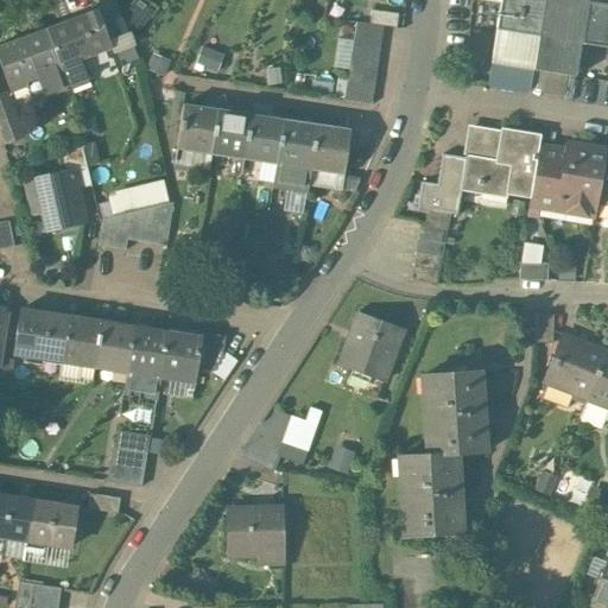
[(544,0),(500,0),(491,63),(533,70),(544,0)]
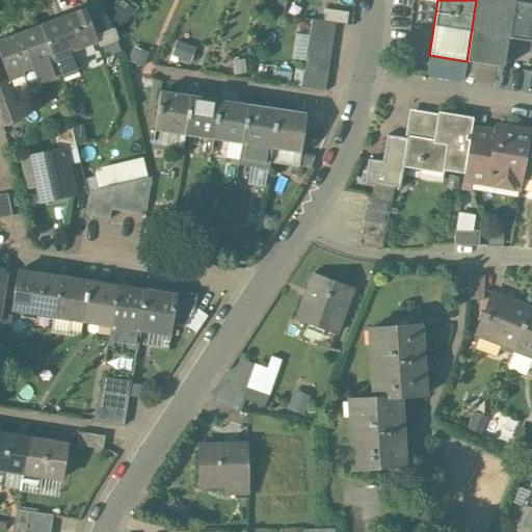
[(513,0),(476,0),(467,61),(503,68),(508,38),(513,0)]
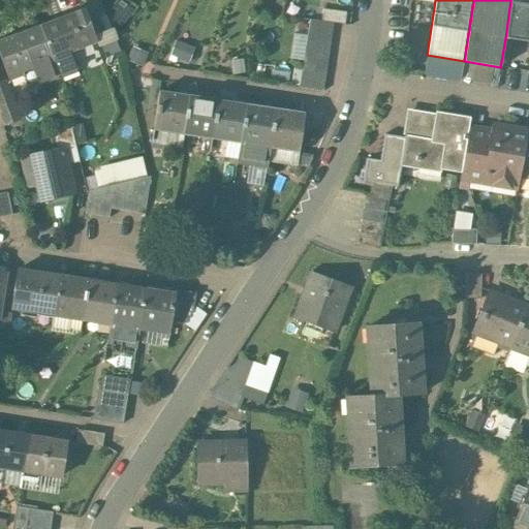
[(528,0),(510,0),(505,38),(528,41),(528,0)]
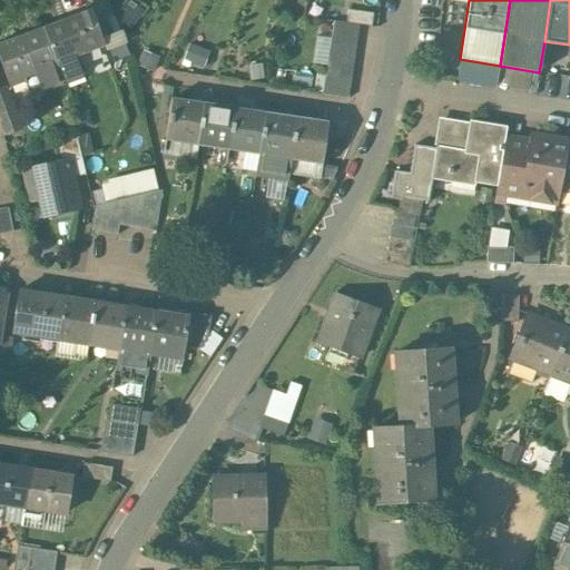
[(373,13),(349,10),(346,22),(359,25),(371,27),(373,13)]
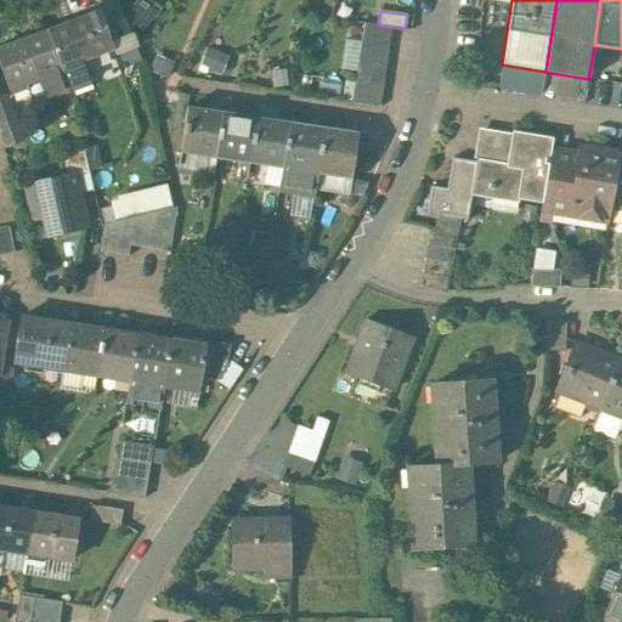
[(101,12),(47,32),(61,71),(68,90),(69,91),(94,82),(85,58),(112,49),(114,47),(112,44),(101,12)]
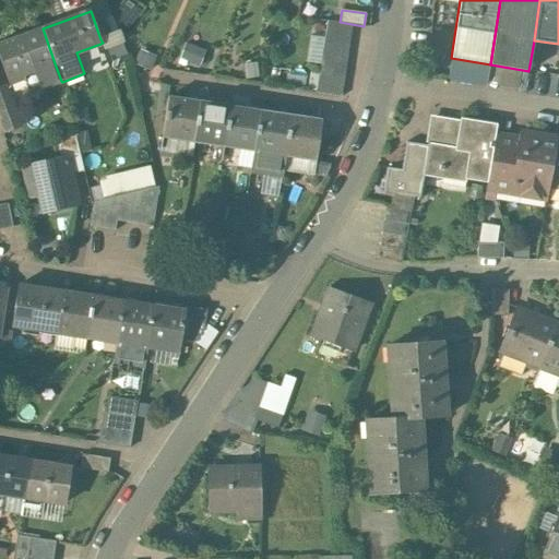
[(340,22),(328,21),(325,33),(351,37),(352,24),(340,22)]
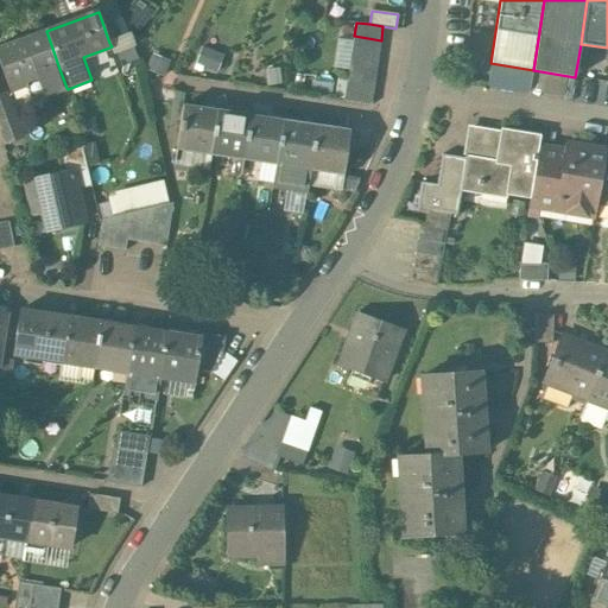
[(45,30),(0,46),(0,64),(8,88),(25,82),(59,69),(46,31),(45,30)]
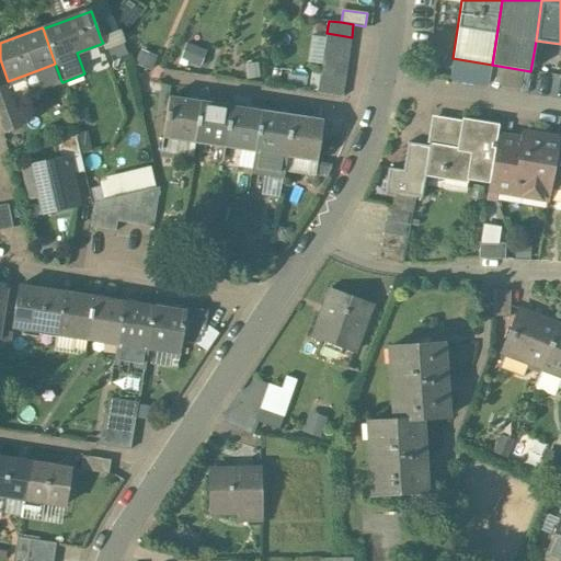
[(118,33),(101,39),(103,43),(101,44),(109,66),(128,58),(118,33)]
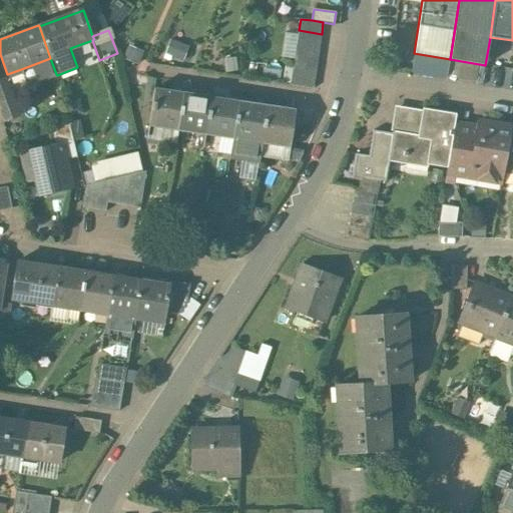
[(322,34),(299,30),(297,41),(320,45),(322,34)]
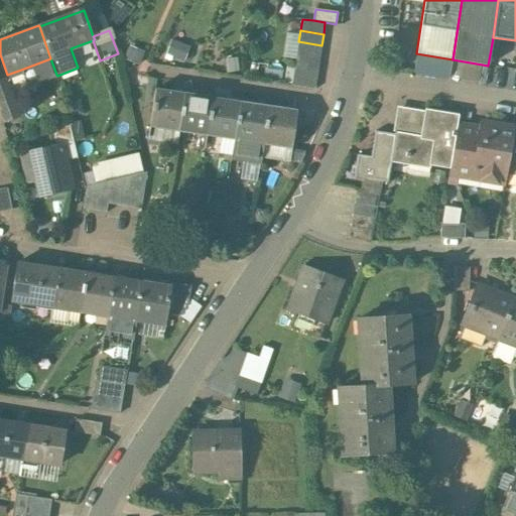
[(172,39),(169,54),(188,58),(191,43),(172,39)]
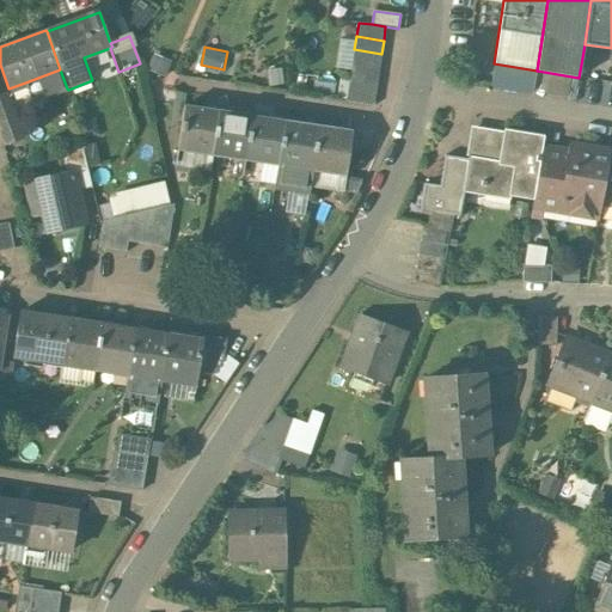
[(381,54),(354,49),(352,62),(379,67),(381,54)]
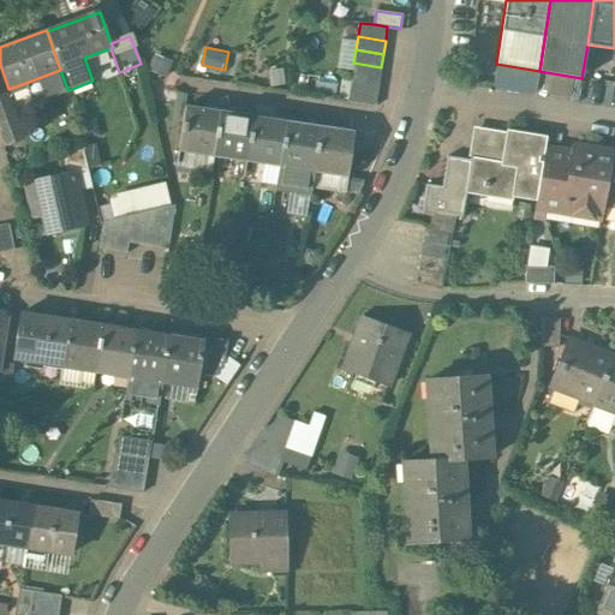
[(381,67),(353,63),(351,76),(378,81),(381,67)]
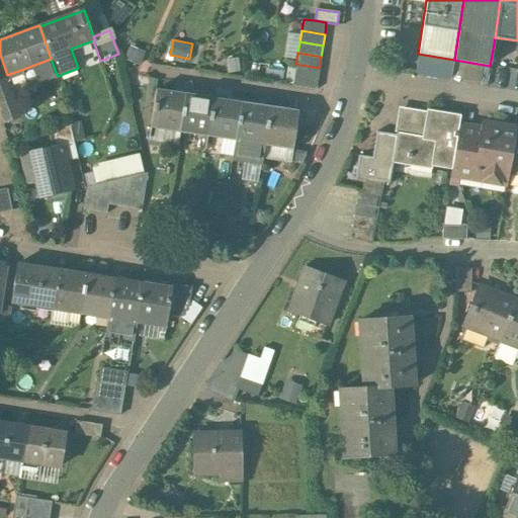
[(51,59),(21,70),(27,86),(57,75),(51,59)]
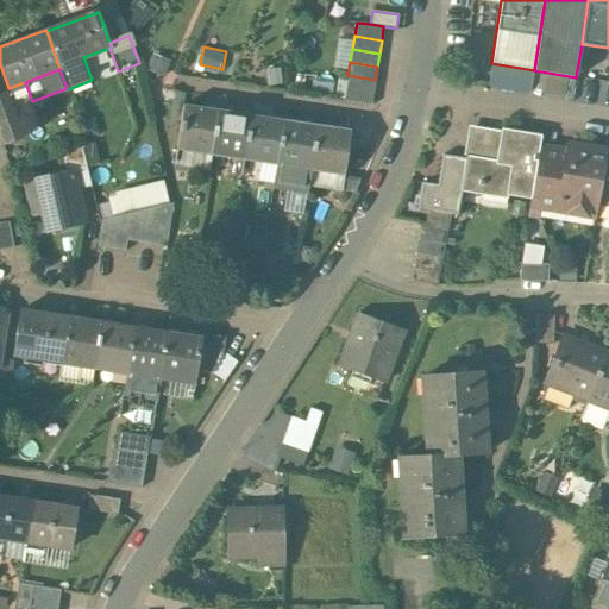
[(375,80),(347,75),(346,88),(372,92),(375,80)]
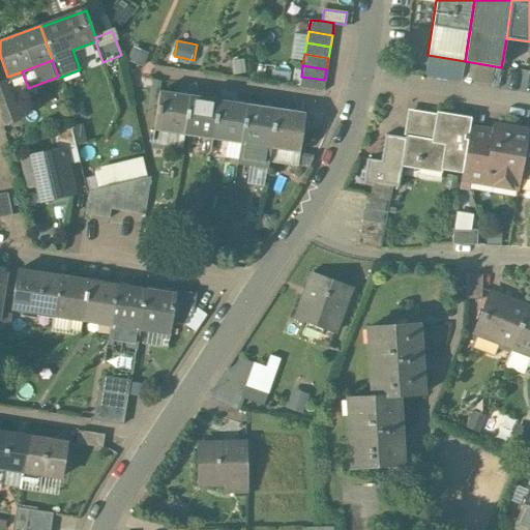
[(324,80),(301,77),(299,89),(322,92),(324,80)]
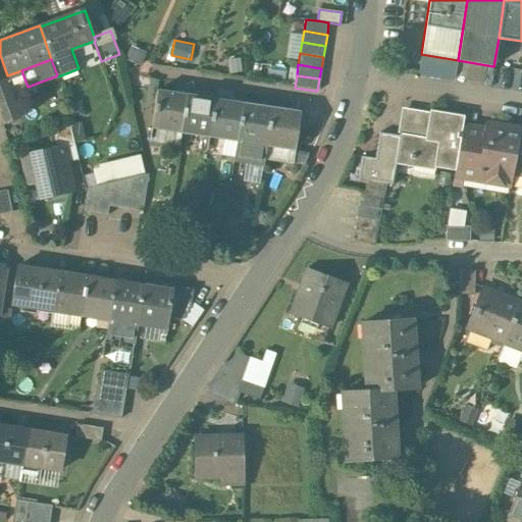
[(5,81),(0,83),(0,110),(1,113),(14,108),(5,81)]
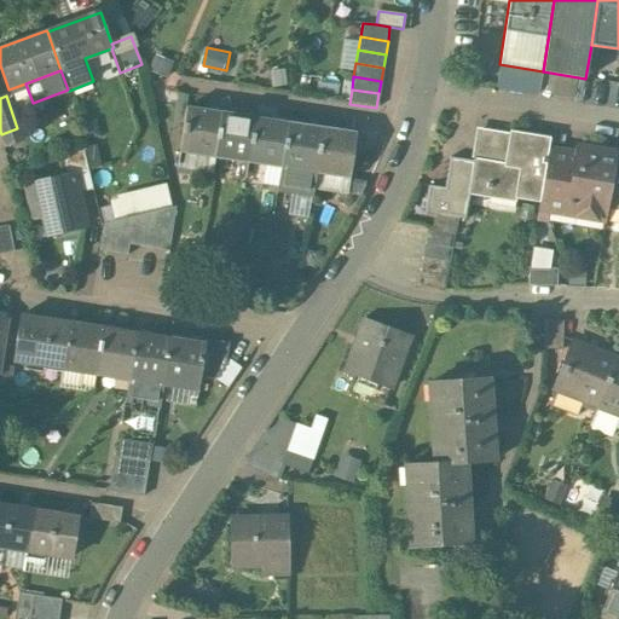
[(220,114),(185,109),(179,152),(214,158),(220,114)]
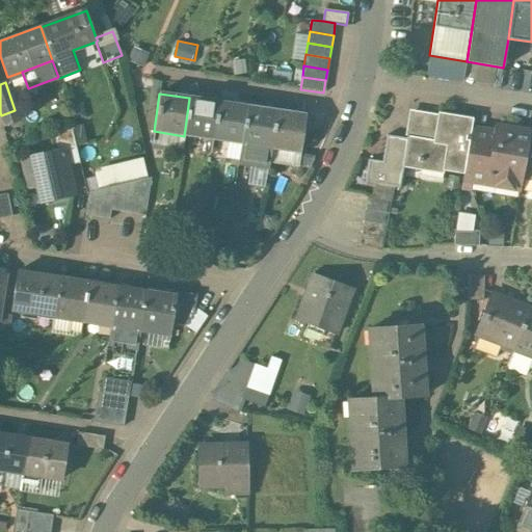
[(218,102),(189,98),(184,136),(212,140),(218,102)]
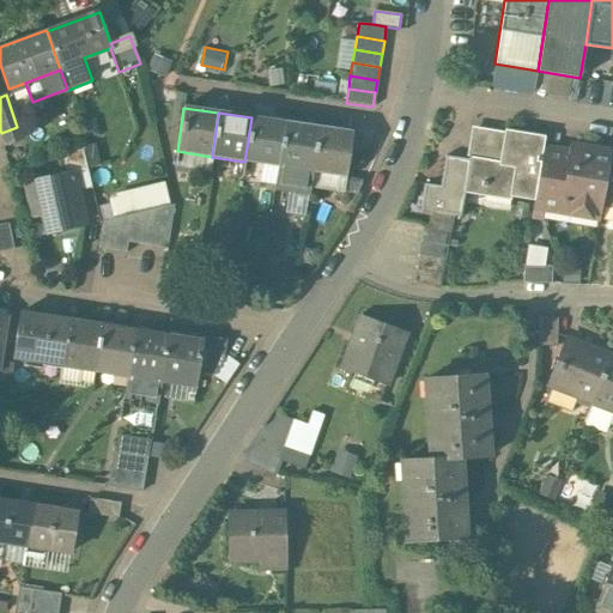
[(285,122),(252,117),(244,162),(278,167),(285,122)]
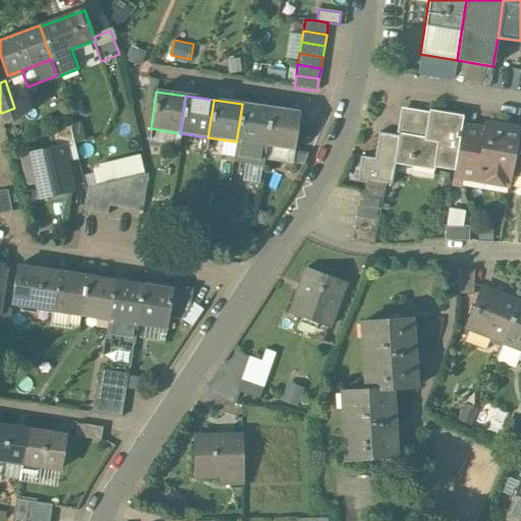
[(270,108),(242,104),(236,141),(265,146),(270,108)]
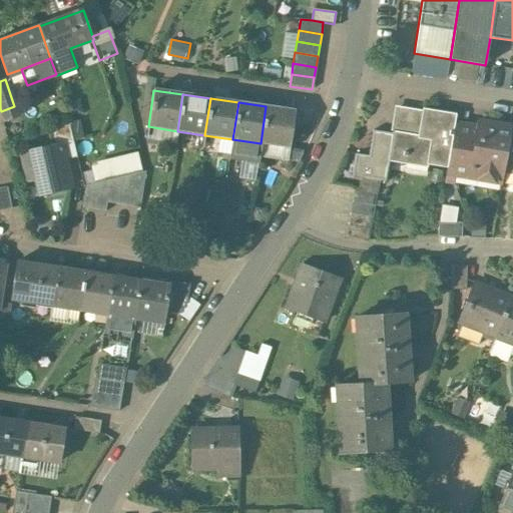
[(14,106),(1,111),(0,108),(0,111),(2,121),(18,115),(14,106)]
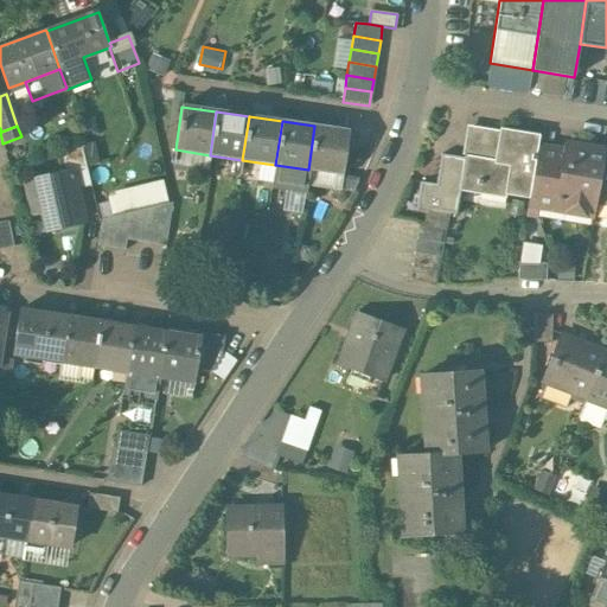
[(349,132),(314,126),(308,170),(326,172),(326,166),(343,168),(349,132)]
